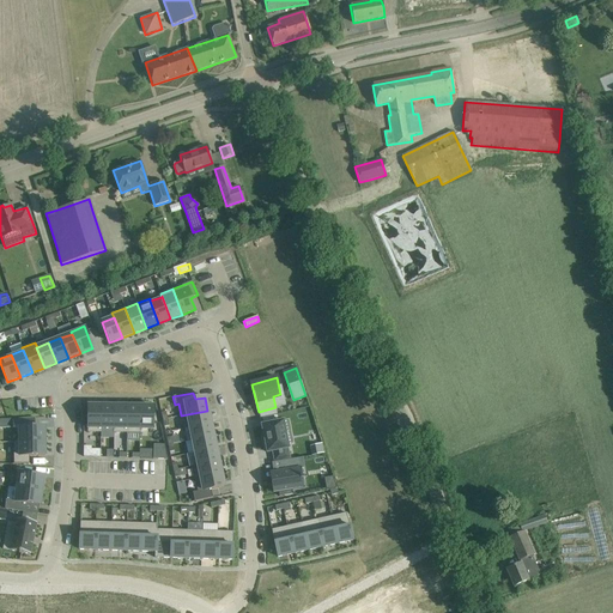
[(87,406),(87,432),(102,434),(102,429),(101,429),(101,406),(87,406)]
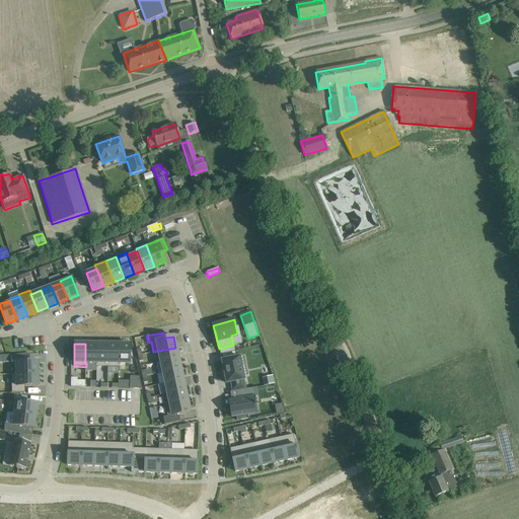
[(85,344),(85,363),(86,363),(95,363),(96,363),(96,344),(85,344)]
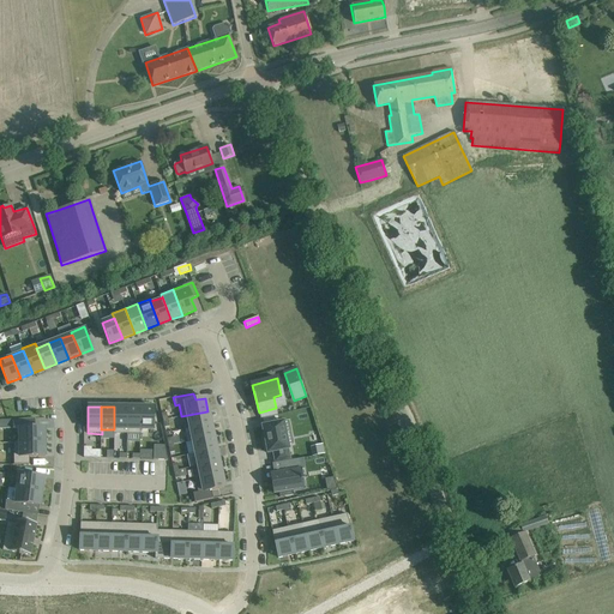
[(113,429),(113,434),(127,434),(127,407),(114,407),(114,429),(113,429)]
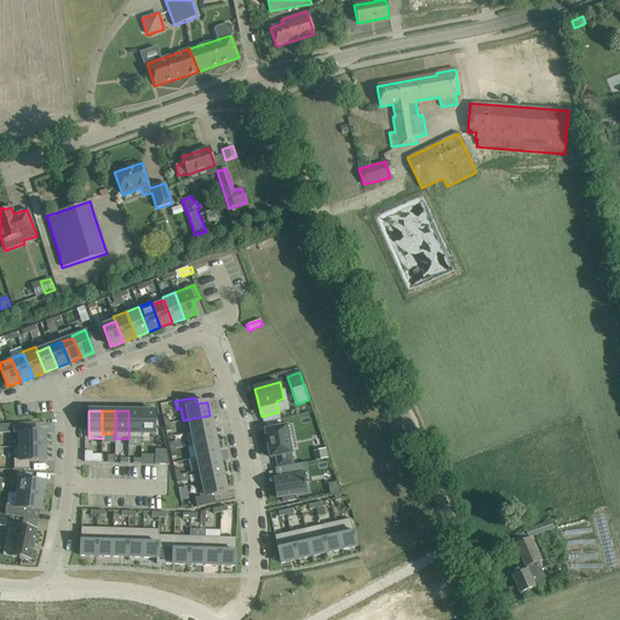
[(128,411),(128,438),(142,438),(142,434),(142,411),(128,411)]
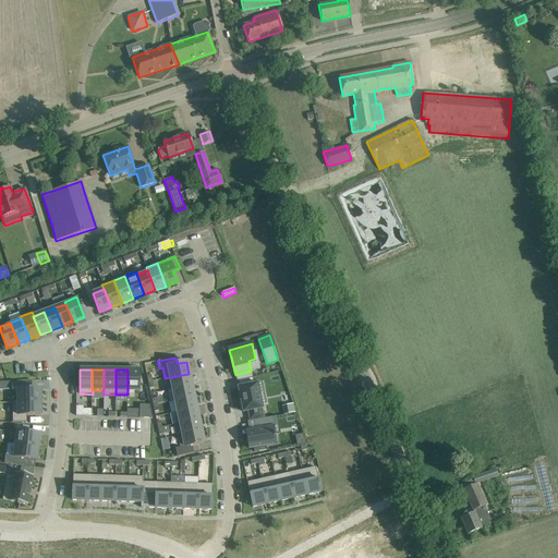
[(128,370),(128,390),(140,390),(140,370),(128,370)]
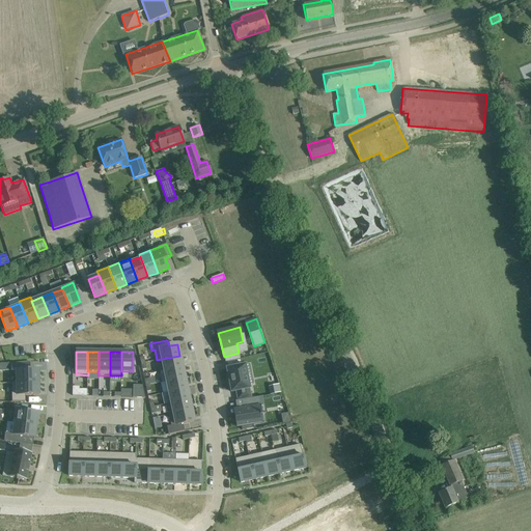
[(179,356),(157,360),(160,371),(164,370),(183,366),(179,356)]
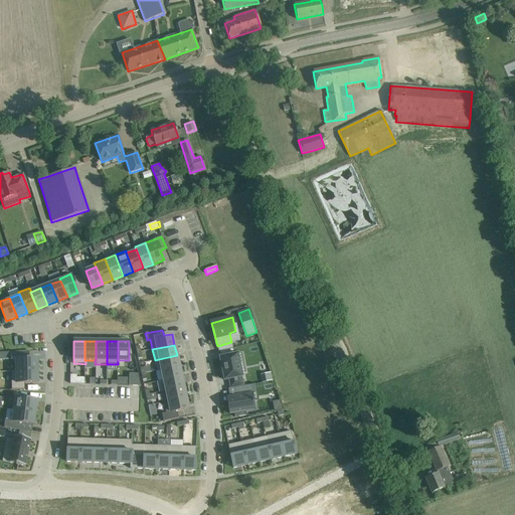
[(29,351),(11,352),(11,360),(16,360),(16,371),(37,371),(37,359),(29,359),(29,351)]
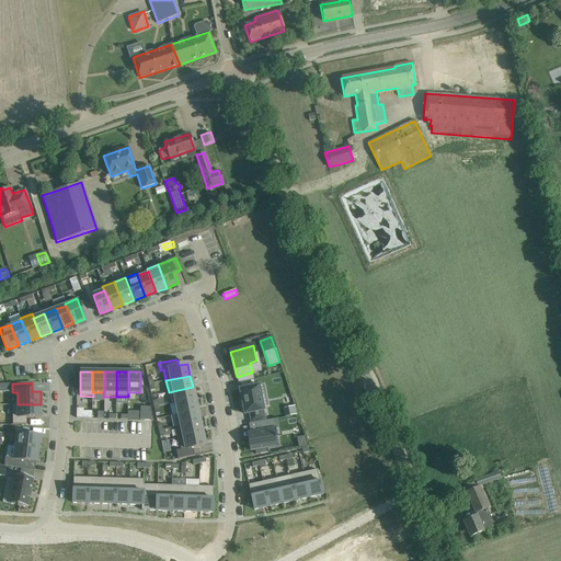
[(240,391),(238,391),(239,399),(241,399),(244,414),(249,413),(251,423),(265,420),(263,407),(261,395),(259,386),(239,389),(240,391)]
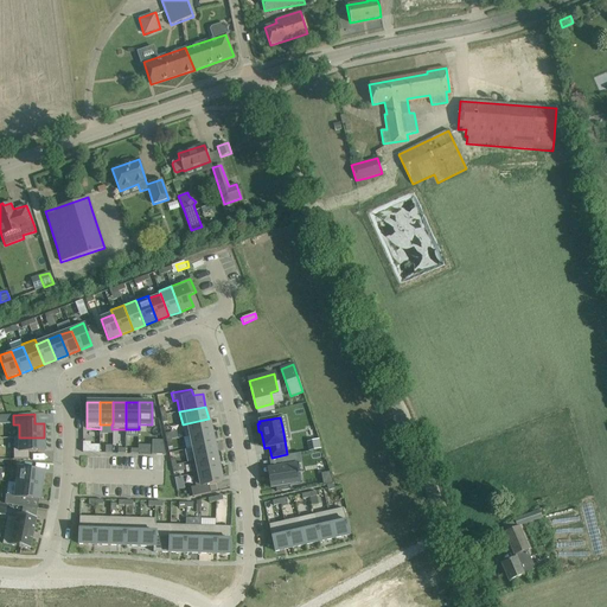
[(187,423),(183,425),(185,436),(190,435),(211,432),(209,419),(187,423)]
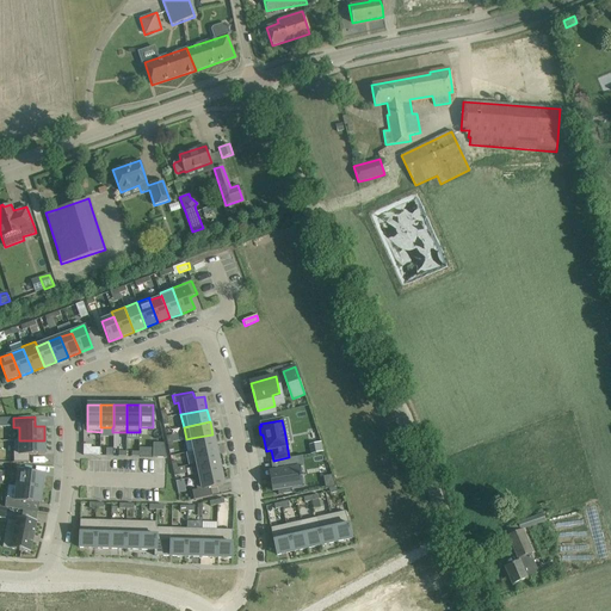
[(213,434),(191,438),(195,451),(215,446),(213,434)]
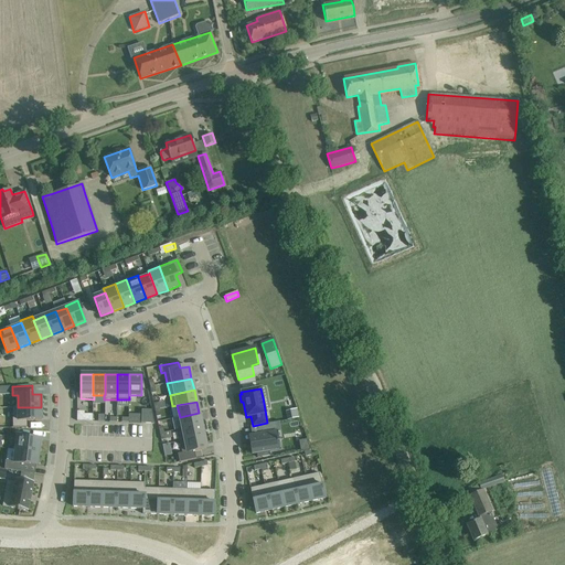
[(18,407),(12,407),(12,427),(27,427),(27,420),(42,420),(41,407),(18,407)]
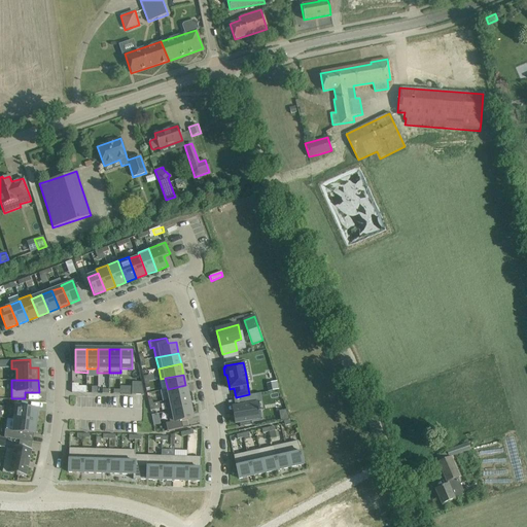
[(132,387),(132,394),(144,395),(141,383),(132,383),(132,387)]
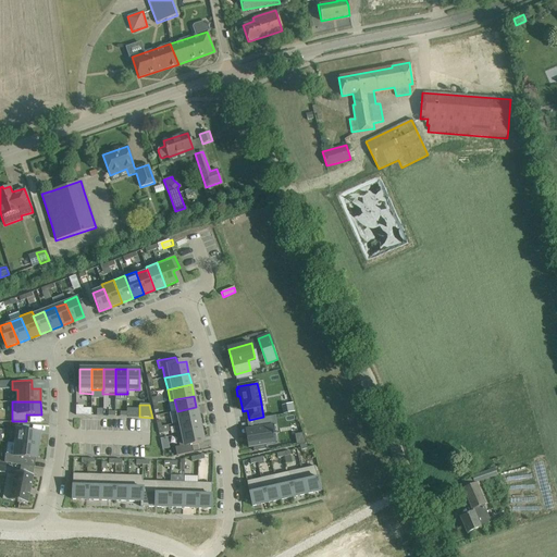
[(196,407),(177,411),(180,422),(180,423),(198,419),(196,407)]
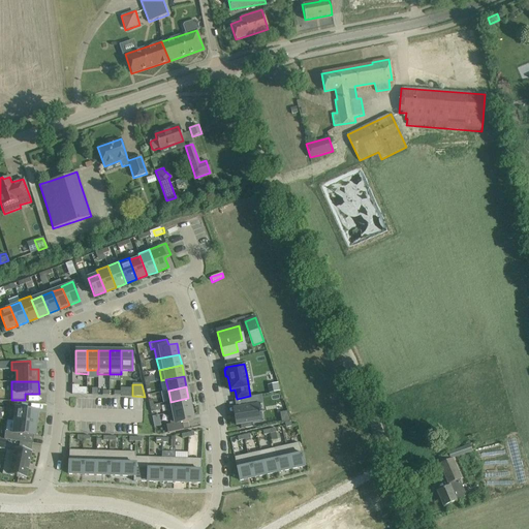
[(236,408),(234,408),(235,413),(236,425),(240,425),(241,429),(252,427),(251,423),(260,421),(259,414),(260,414),(260,411),(259,411),(256,396),(262,395),(234,399),(235,400),(241,399),(243,407),(236,408)]
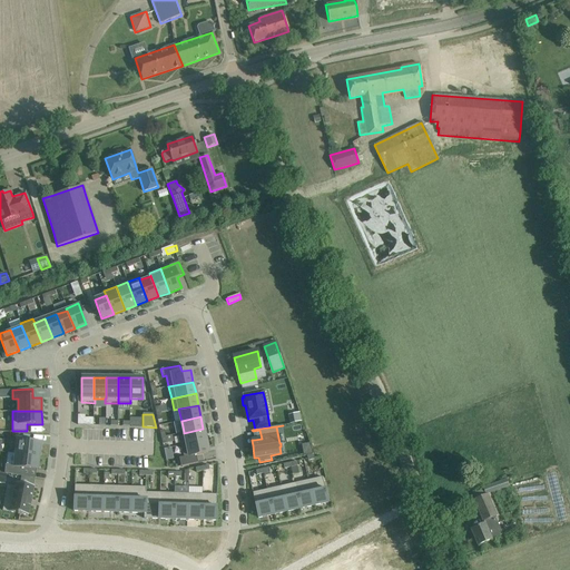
[(184,432),(178,433),(180,445),(206,440),(203,429),(184,433),(184,432)]
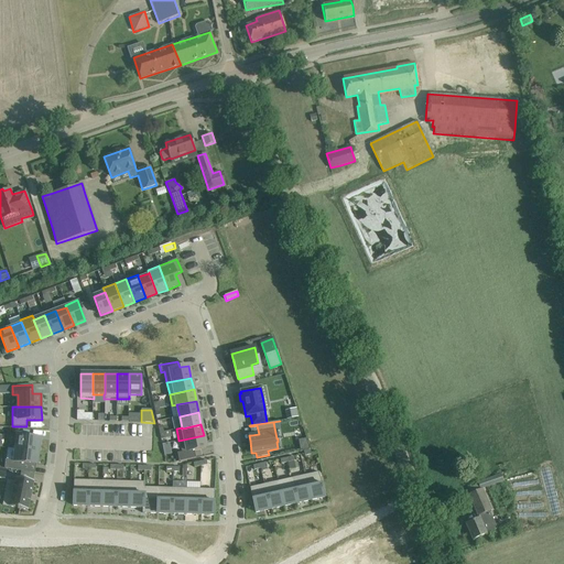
[(182,453),(177,454),(179,462),(195,458),(194,451),(206,448),(204,435),(179,441),(182,453)]
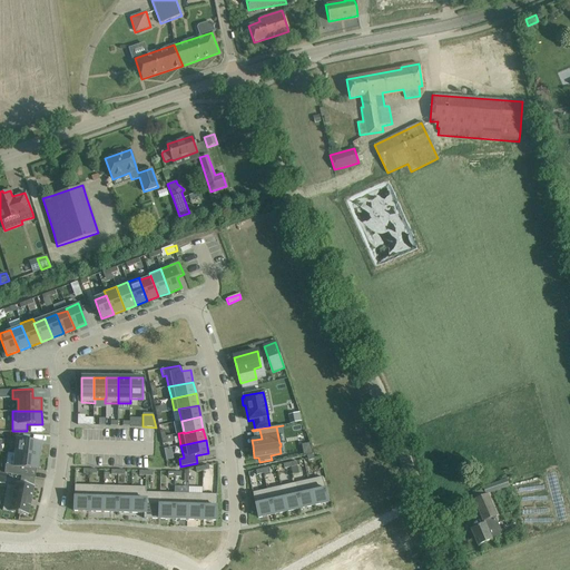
[(308,440),(302,442),(306,455),(313,453),(308,440)]
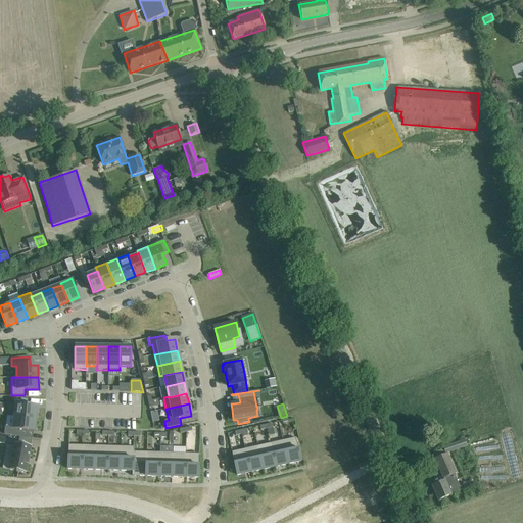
[(15,405),(14,417),(36,419),(37,407),(15,405)]
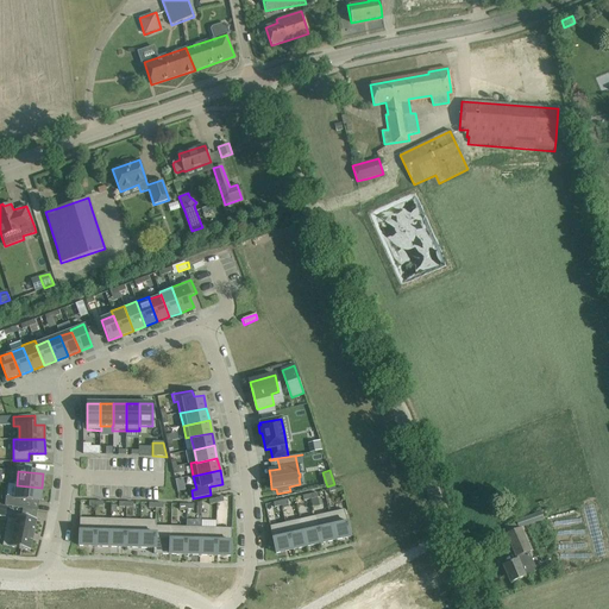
[(5,497),(5,506),(23,509),(23,500),(41,502),(42,488),(17,485),(14,498),(5,497)]
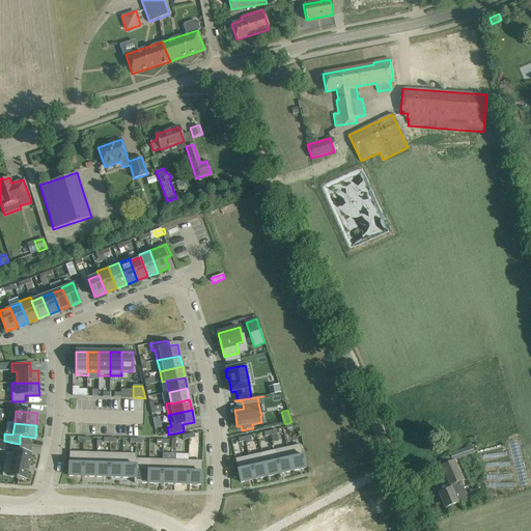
[(300,445),(286,448),(292,471),(305,468),(300,445)]
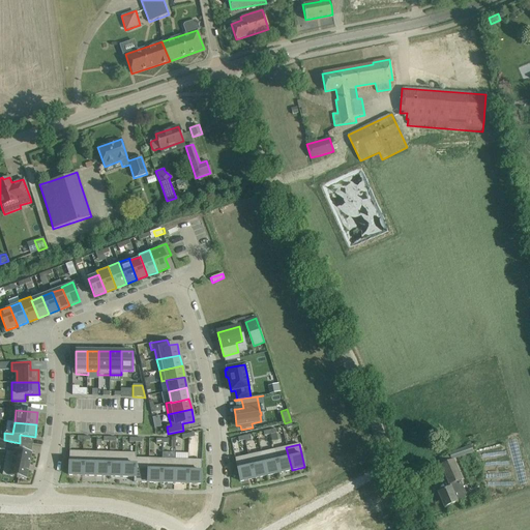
[(454,450),(449,452),(449,453),(451,459),(457,457),(473,451),(471,446),(471,445),(454,450)]
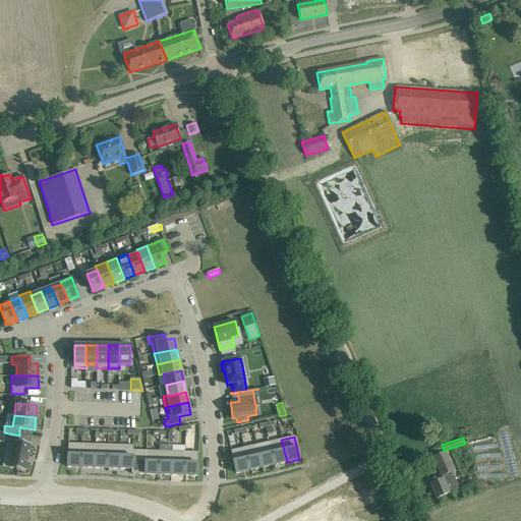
[(281,440),(269,442),(274,465),(287,462),(281,440)]
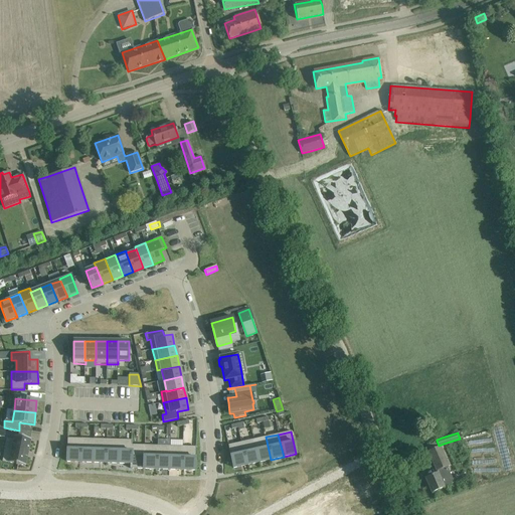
[(4,452),(3,462),(16,464),(16,465),(18,465),(25,466),(27,458),(27,456),(28,453),(28,452),(30,440),(18,437),(14,437),(13,441),(10,453),(4,452)]
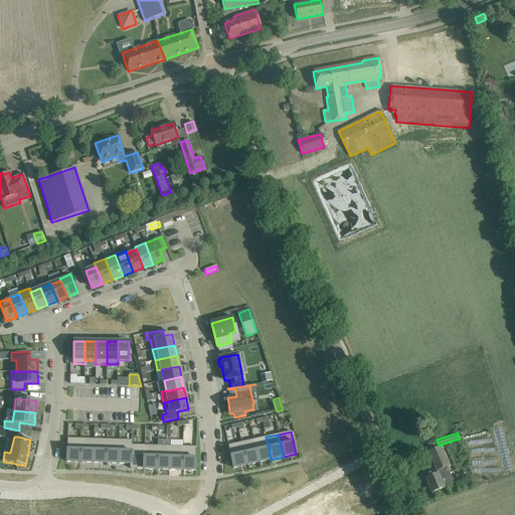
[(266,437),(253,440),(259,463),(271,460),(266,437)]
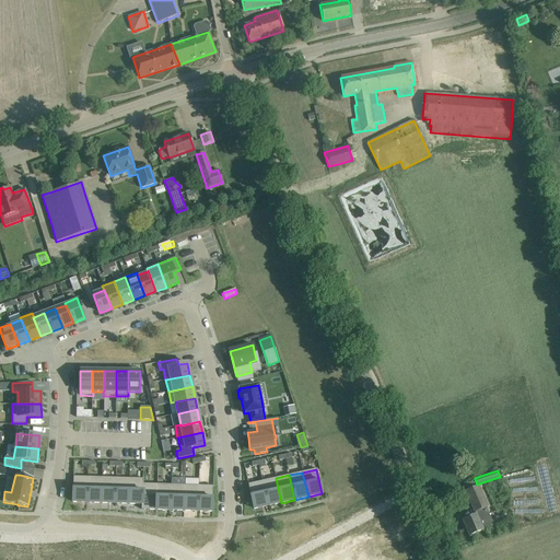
[(73,477),(72,502),(86,503),(88,477),(73,477)]
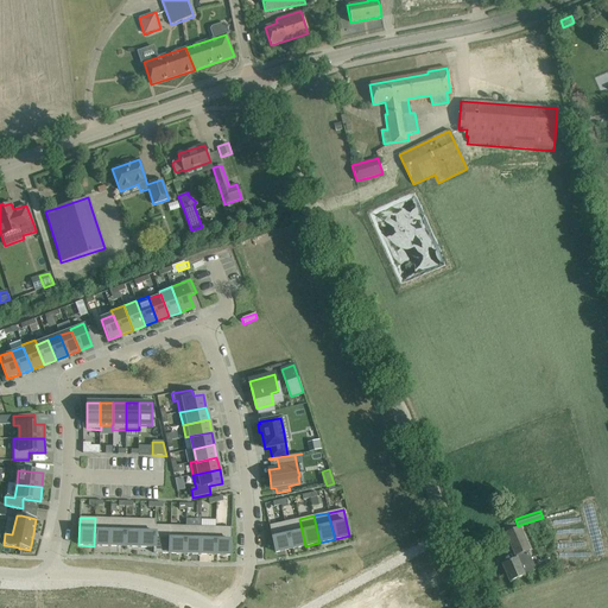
[(95,518),(94,546),(109,546),(111,519),(95,518)]
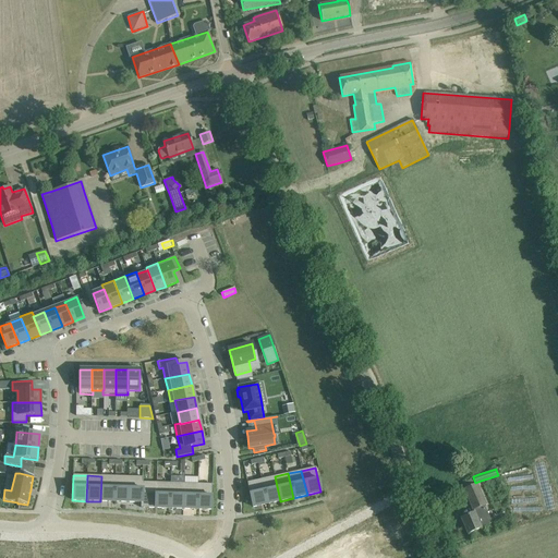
[(101,476),(100,501),(114,501),(114,476),(101,476)]
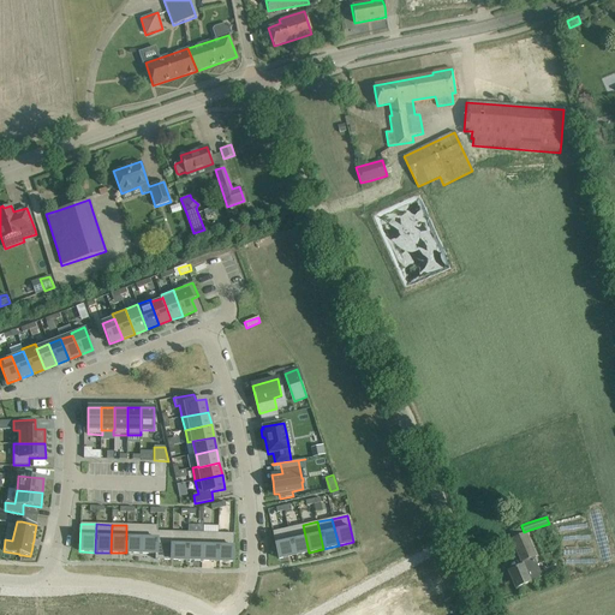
[(126,525),(126,553),(141,554),(142,525),(126,525)]
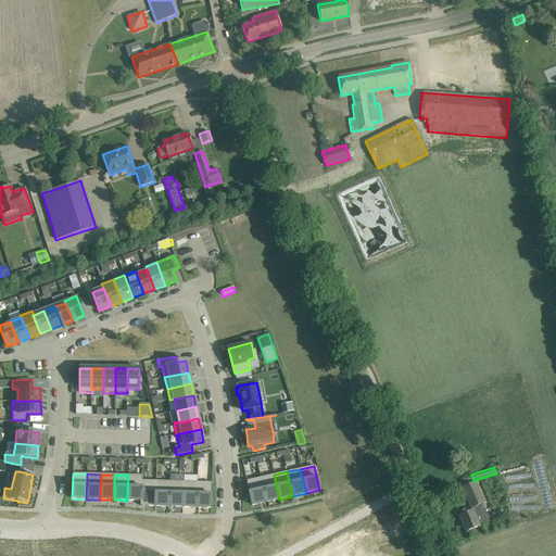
[(128,475),(127,501),(140,501),(141,501),(141,480),(142,481),(142,476),(128,475)]
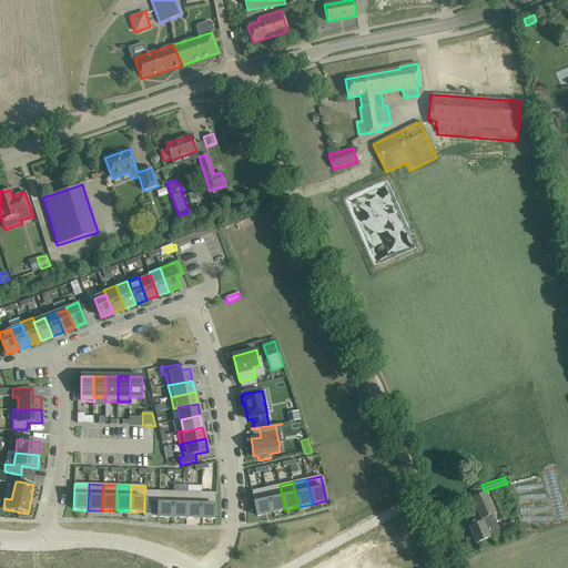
[(280,485),(266,488),(272,514),(285,510),(280,485)]
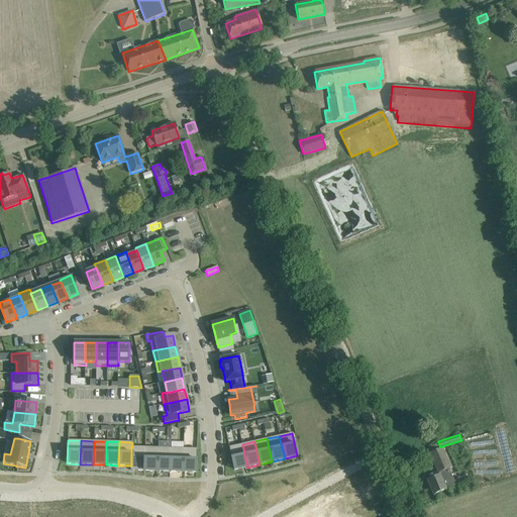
[(242,444),(229,447),(234,471),(247,468),(242,444)]
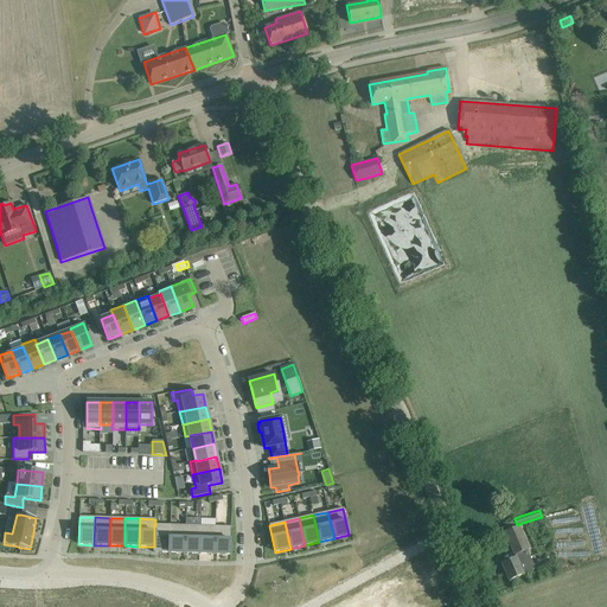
[(153,547),(153,553),(170,553),(171,525),(155,525),(154,524),(154,547),(153,547)]
